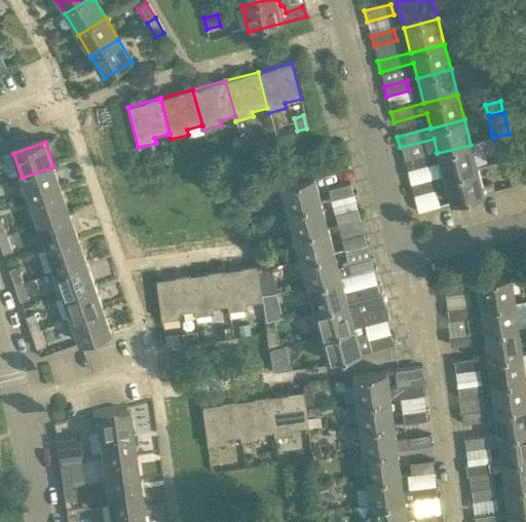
[(173,143),(161,142),(161,154),(172,155),(173,143)]
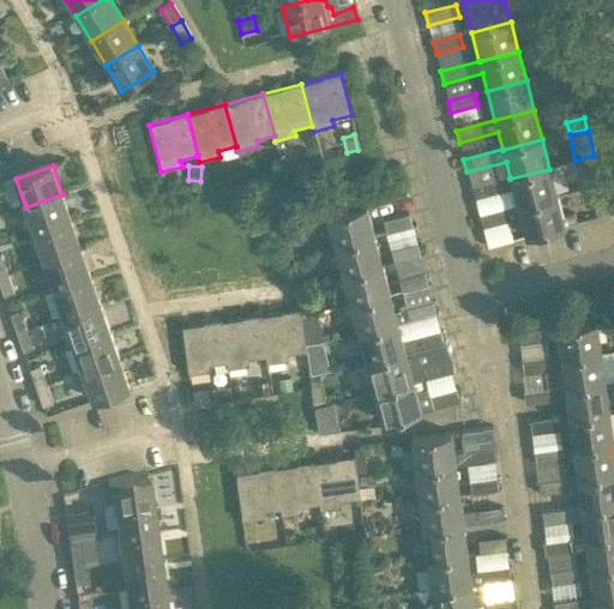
[(557,198),(549,169),(510,179),(510,178),(498,180),(498,181),(471,188),(475,202),(513,191),(518,207),(518,209),(557,198)]
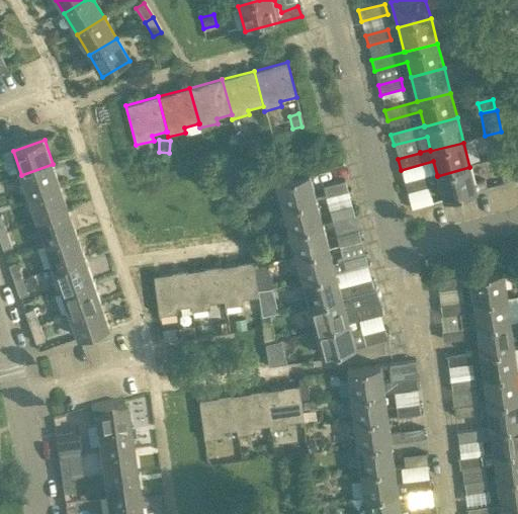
[(61,188),(53,164),(21,175),(29,198),(61,188)]
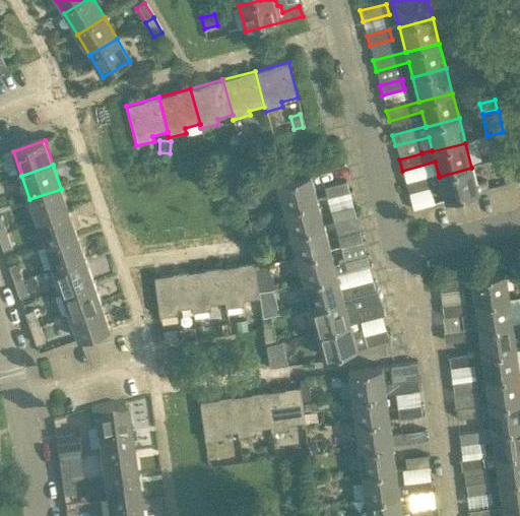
[(478,194),(471,168),(439,177),(439,176),(405,185),(408,195),(441,187),(446,202),(478,194)]
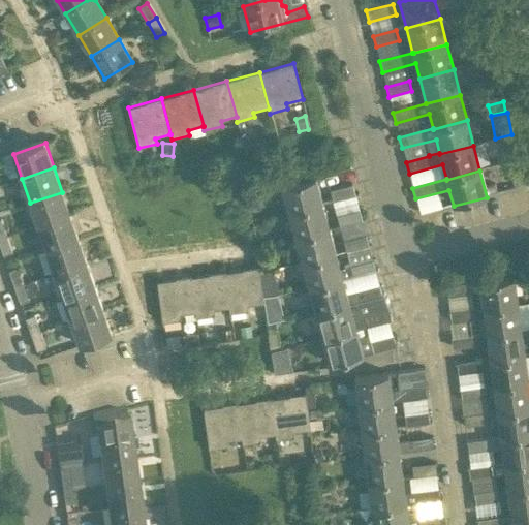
[(282,188),(289,214),(322,205),(316,179),(282,188)]
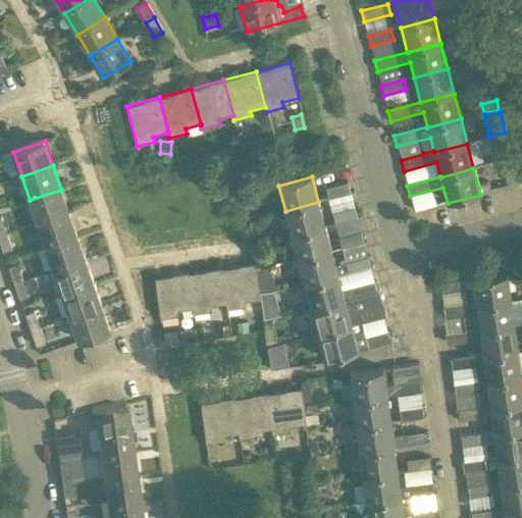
[(351,195),(348,184),(325,190),(328,201),(351,195)]
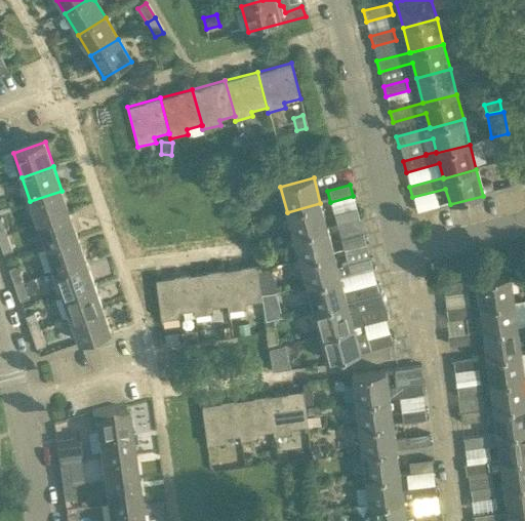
[(30,201),(38,225),(70,214),(62,191),(30,201)]
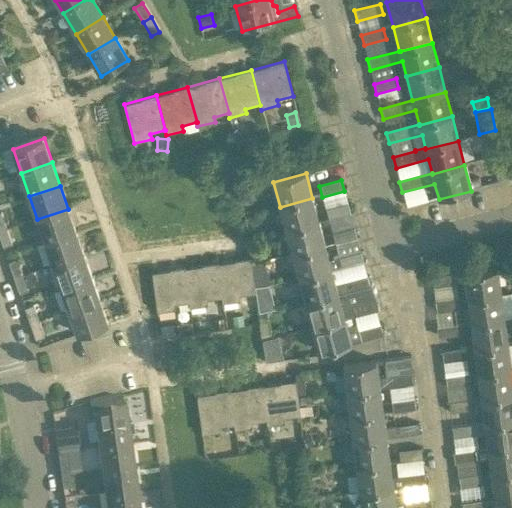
[(319,223),(312,198),(280,207),(286,231),(319,223)]
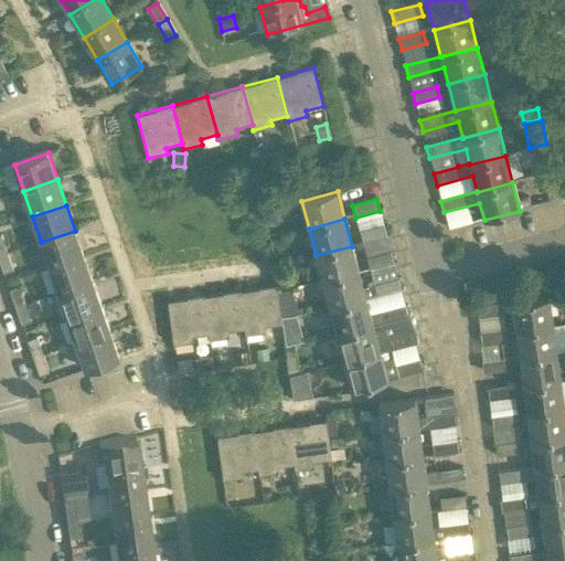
[(386,237),(383,226),(359,233),(362,244),(386,237)]
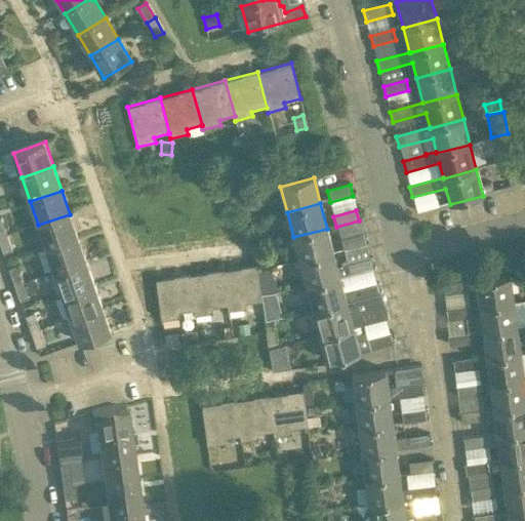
[(77,238),(70,214),(38,225),(46,249),(77,238)]
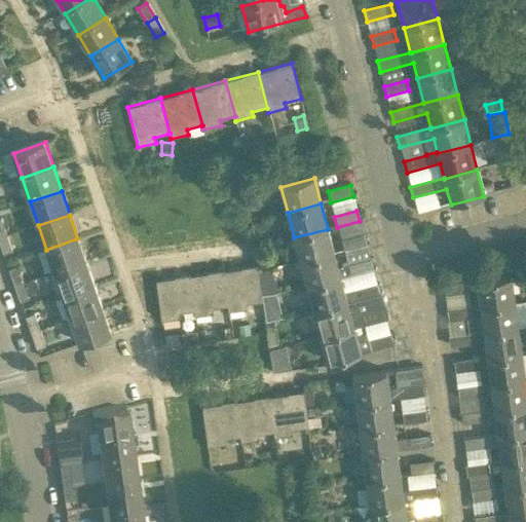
[(301,263),(334,254),(328,229),(294,237),(301,263)]
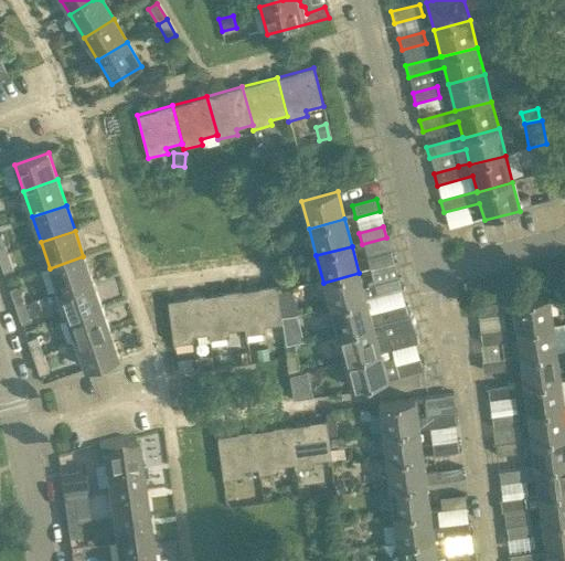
[(394,264),(391,253),(366,260),(370,271),(394,264)]
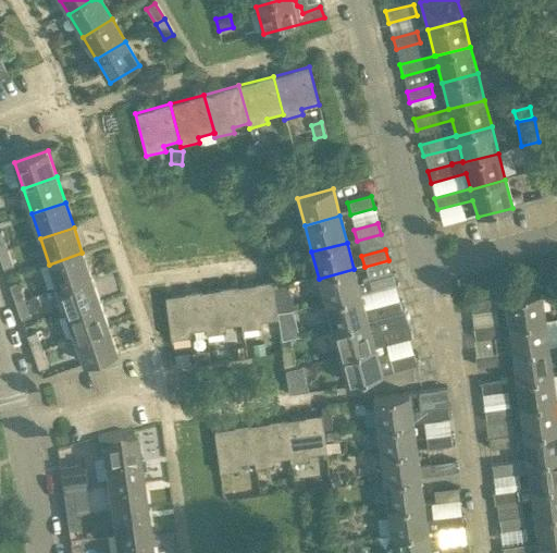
[(13,268),(7,250),(0,253),(0,261),(3,271),(13,268)]
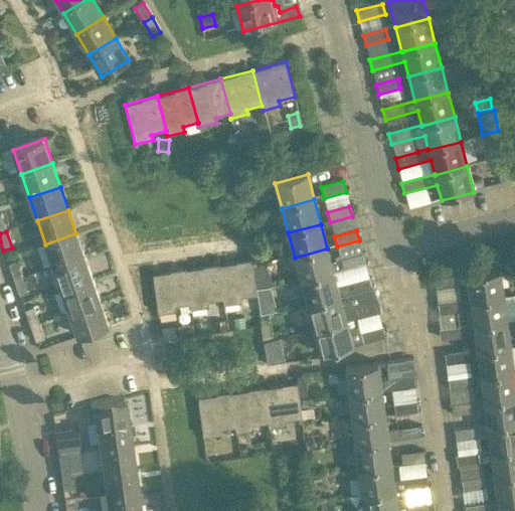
[(45,244),(52,268),(83,257),(75,233),(45,244)]
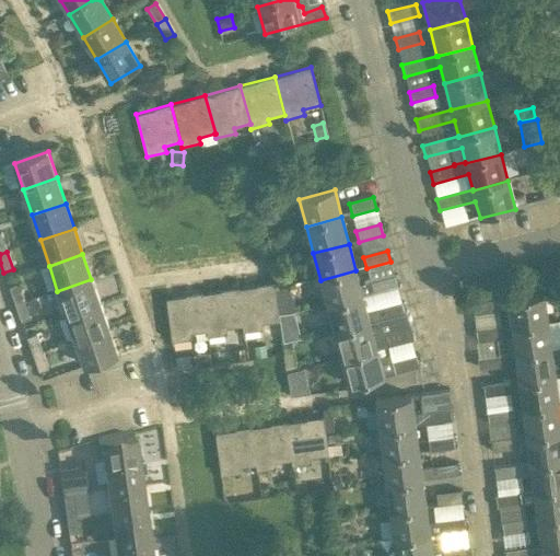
[(363,297),(356,270),(321,280),(327,307),(363,297)]
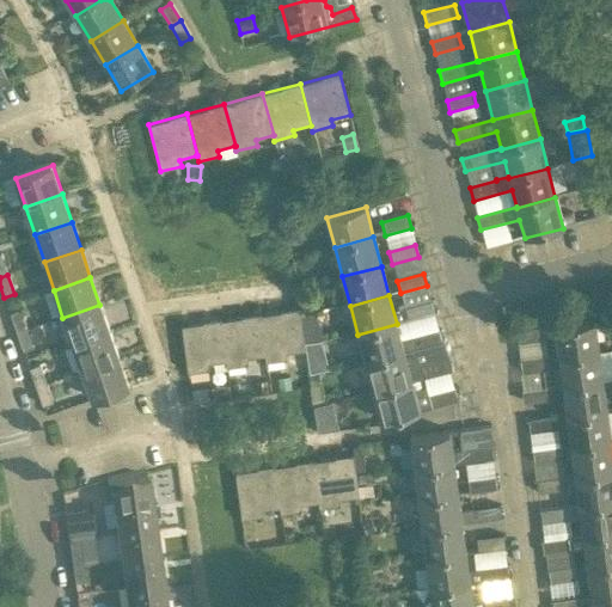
[(430,302),(404,310),(408,323),(434,316),(430,302)]
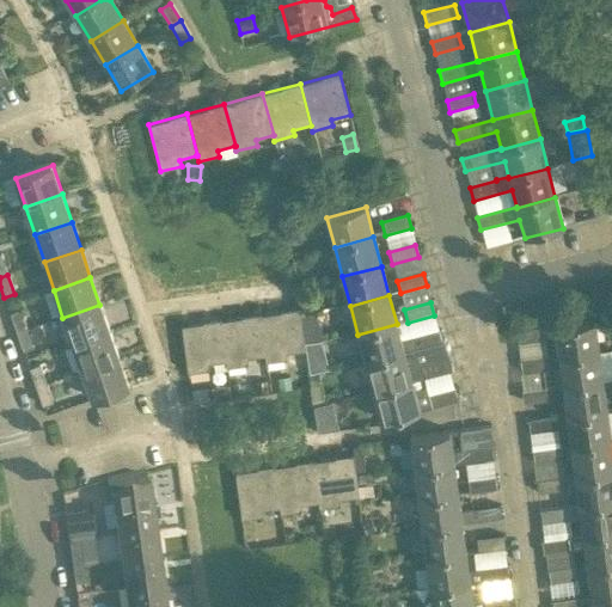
[(109,332),(99,305),(62,318),(72,345),(109,332)]
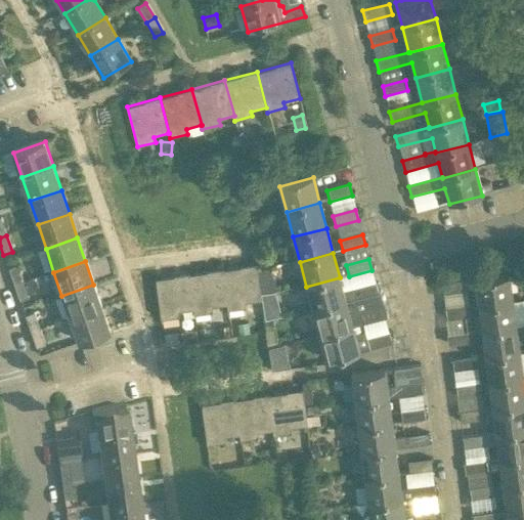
[(257,265),(223,270),(228,306),(226,306),(227,311),(246,309),(245,304),(262,301),(257,265)]
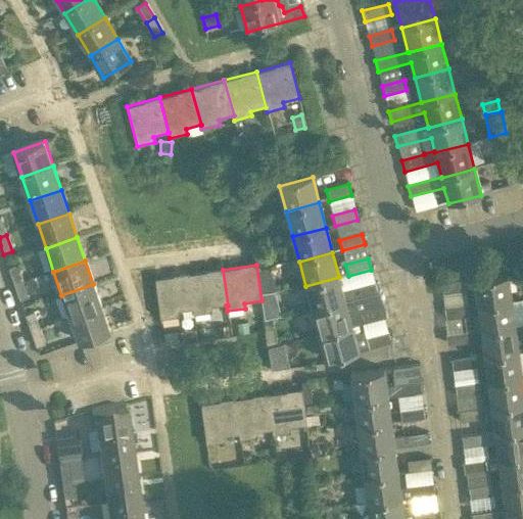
[(8,270),(14,286),(22,283),(17,267),(8,270)]
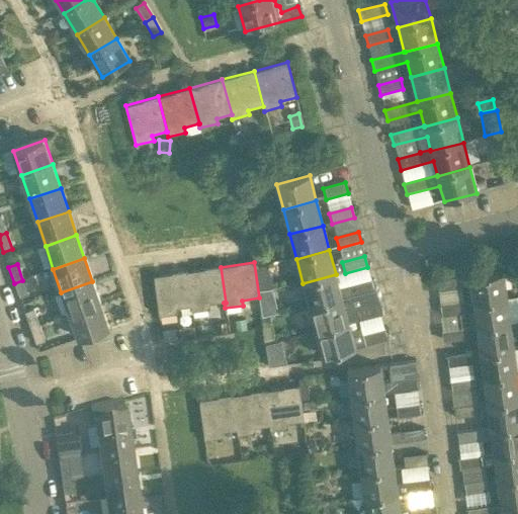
[(209,305),(224,303),(226,303),(221,267),(187,272),(192,307),(191,308),(191,313),(209,310),(209,305)]
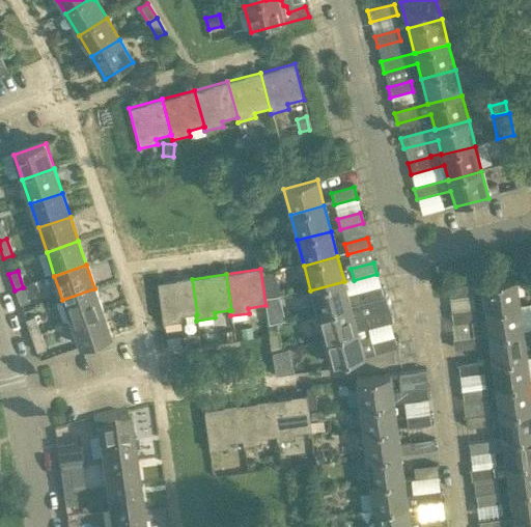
[(158,283),(164,325),(180,323),(180,317),(196,315),(197,314),(192,279),(158,283)]
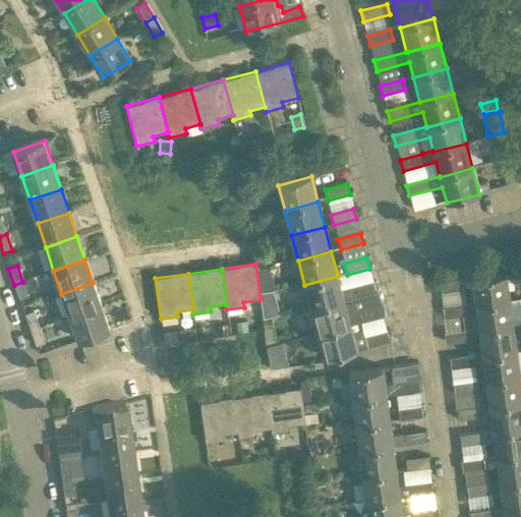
[(476,304),(476,305),(510,300),(507,274),(473,278),(476,304)]
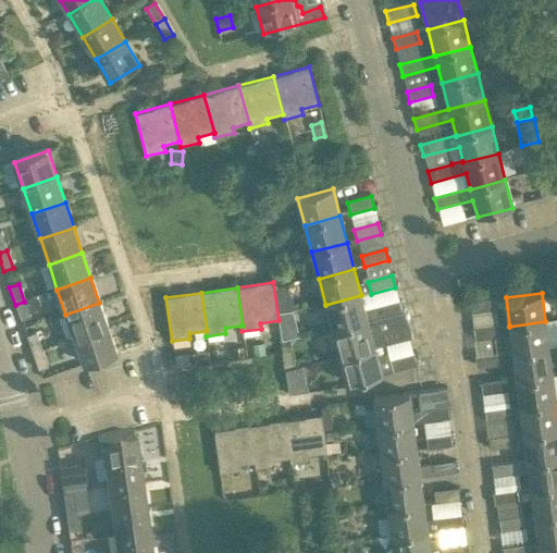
[(325,305),(333,331),(368,321),(361,295),(325,305)]
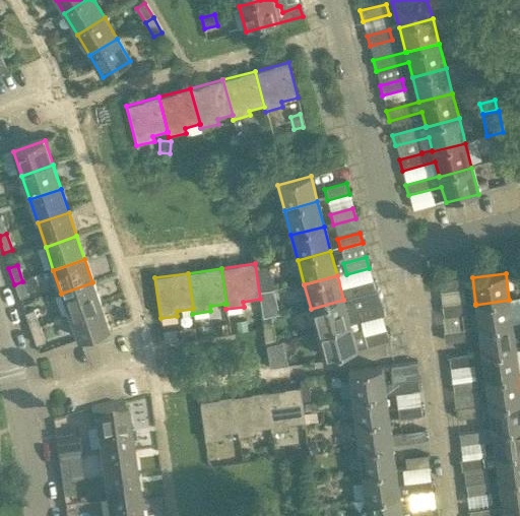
[(438,282),(438,283),(440,294),(462,291),(461,280),(438,282)]
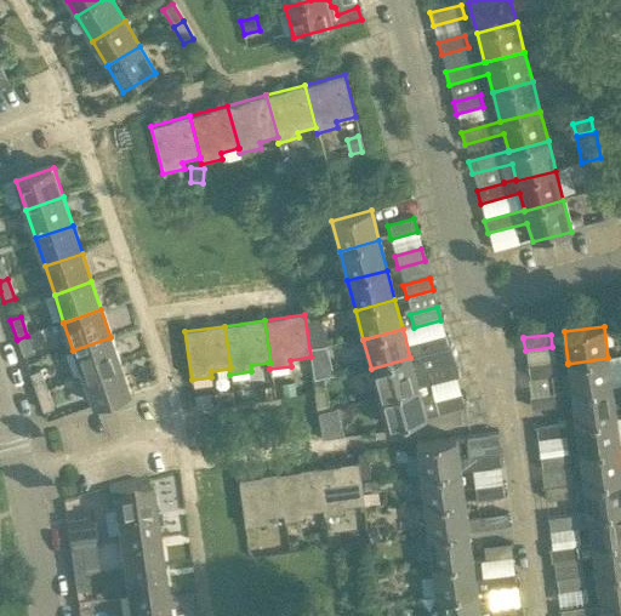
[(34,354),(27,336),(17,340),(24,358),(34,354)]
